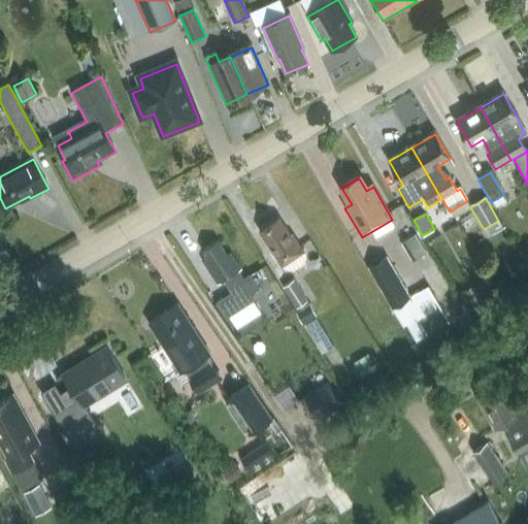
[(304,265),(306,258),(292,236),(291,237),(278,219),(260,231),(285,270),(293,273),(304,265)]
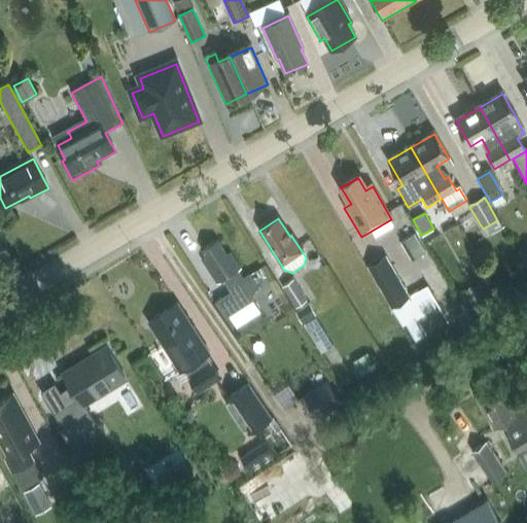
[(497,220),(483,229),(488,239),(503,231),(497,220)]
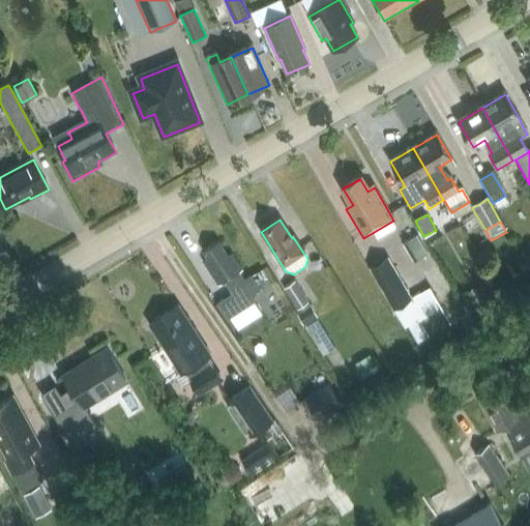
[(252,297),(261,292),(252,278),(245,282),(240,274),(242,272),(232,257),(229,259),(218,243),(204,254),(208,260),(203,263),(219,288),(226,284),(233,295),(218,305),(229,321),(230,320),(255,303),(252,297)]
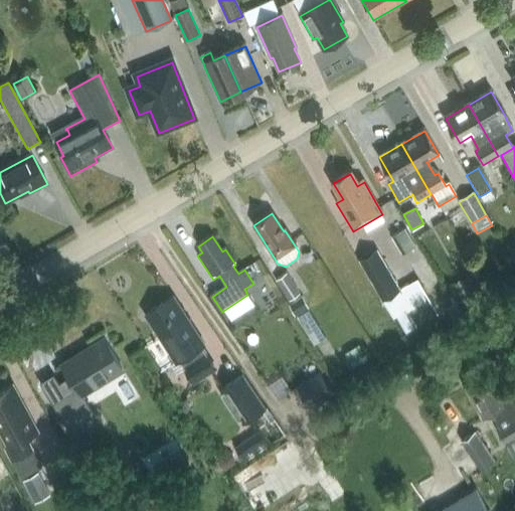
[(383,302),(400,292),(376,251),(359,262),(383,302)]
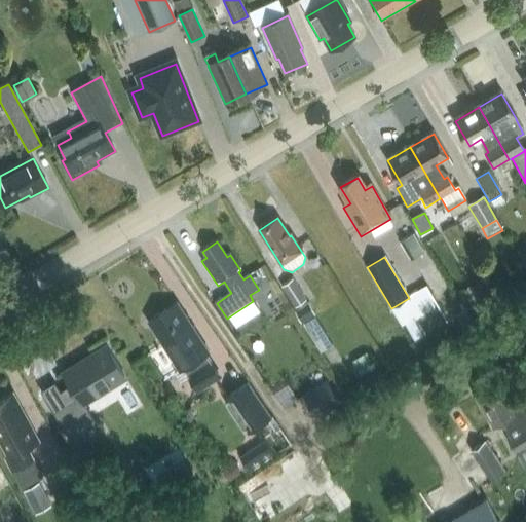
[(295,309),(307,301),(293,281),(282,289),(295,309)]
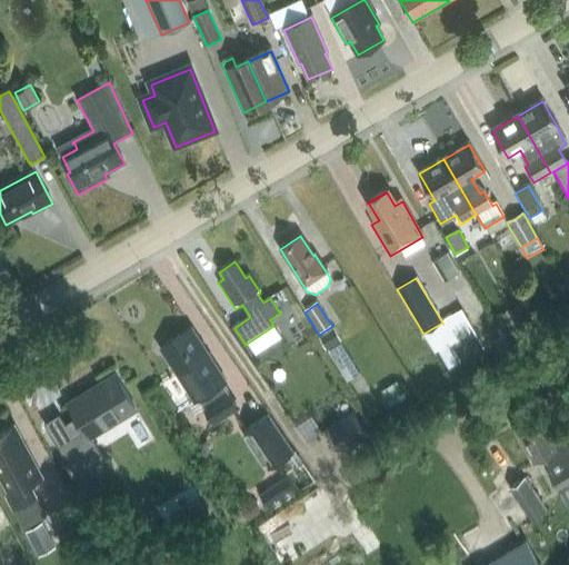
[(442,323),(423,334),(436,355),(437,355),(447,373),(458,366),(483,350),(476,337),(461,311),(442,323)]
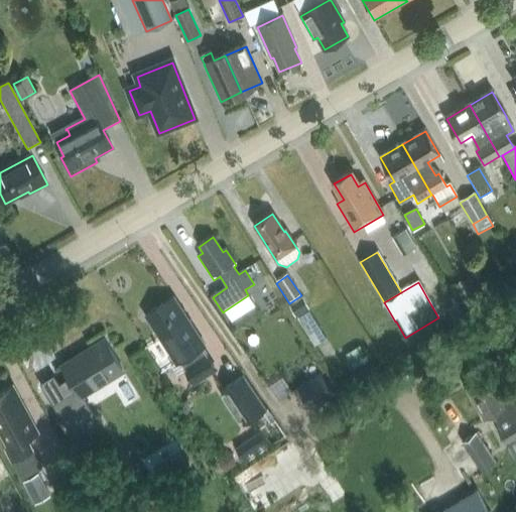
[(267,285),(256,292),(262,302),(273,294),(267,285)]
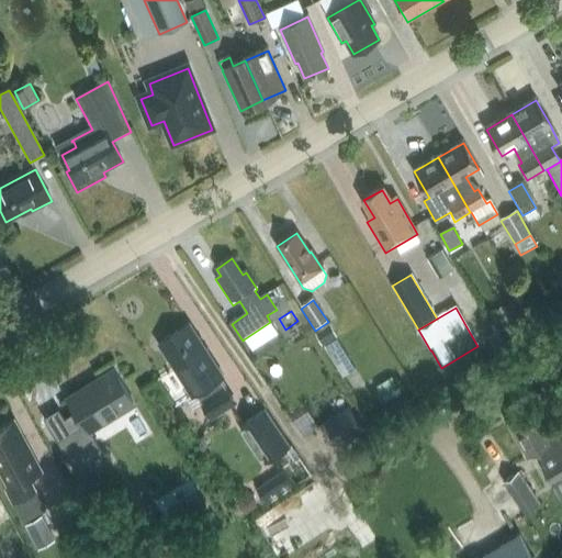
[(525,317),(502,331),(510,346),(534,333),(525,317)]
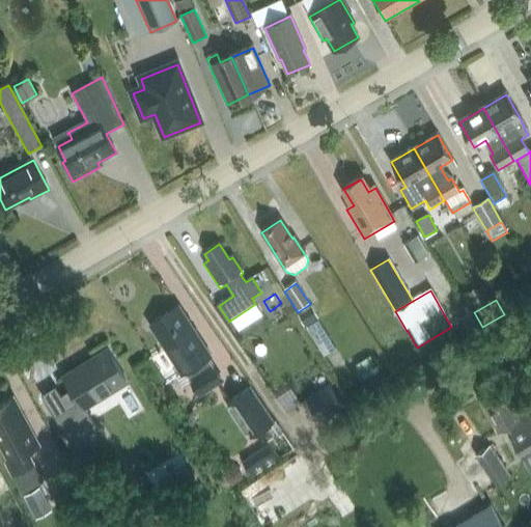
[(200,394),(221,381),(206,359),(211,357),(179,308),(150,327),(182,376),(190,370),(196,381),(193,383),(200,394)]
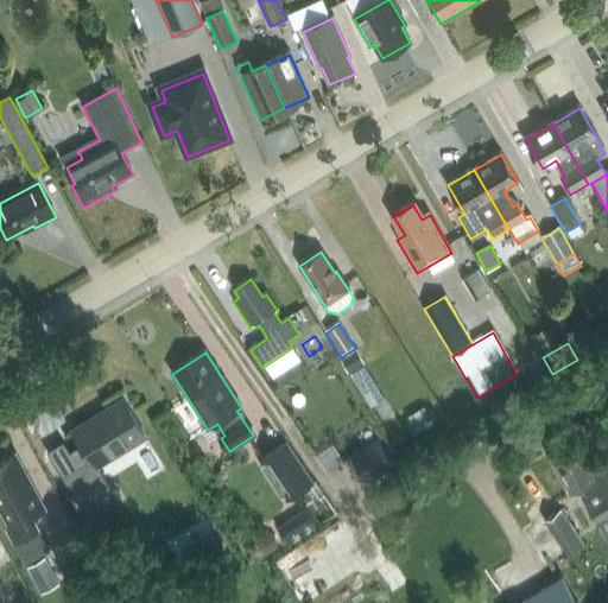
[(341,362),(349,375),(366,366),(358,353),(341,362)]
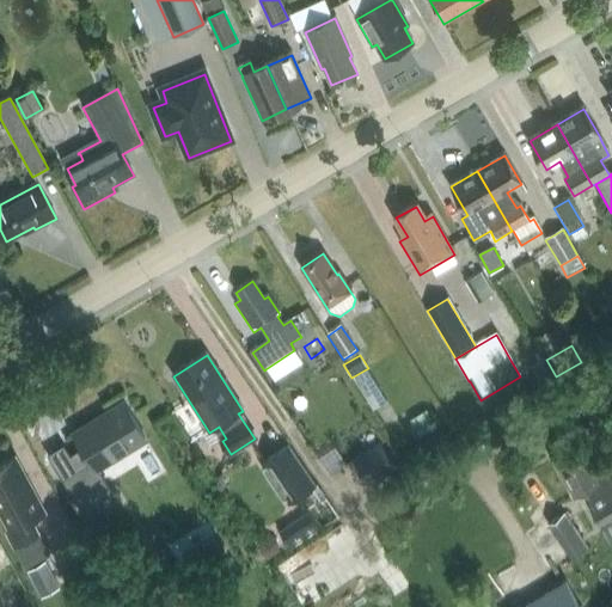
[(91,464),(96,471),(97,471),(146,441),(124,405),(74,436),(91,464)]
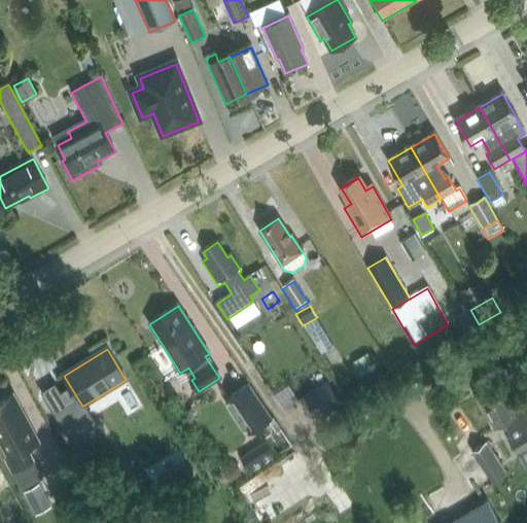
[(327,383),(303,399),(317,420),(341,405),(327,383)]
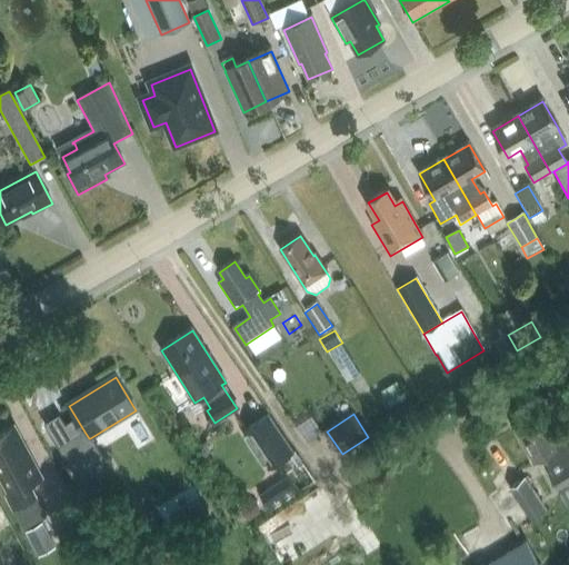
[(568,445),(561,433),(552,438),(547,428),(543,429),(535,414),(518,423),(522,430),(517,434),(533,465),(545,459),(552,474),(549,476),(559,492),(568,486),(568,445)]
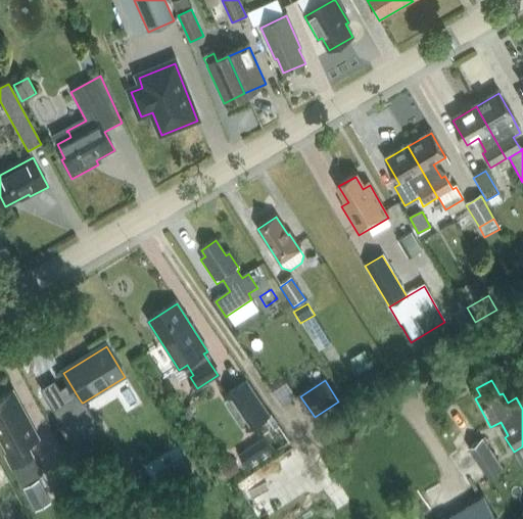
[(270,417),(247,382),(223,397),(245,433),(270,417)]
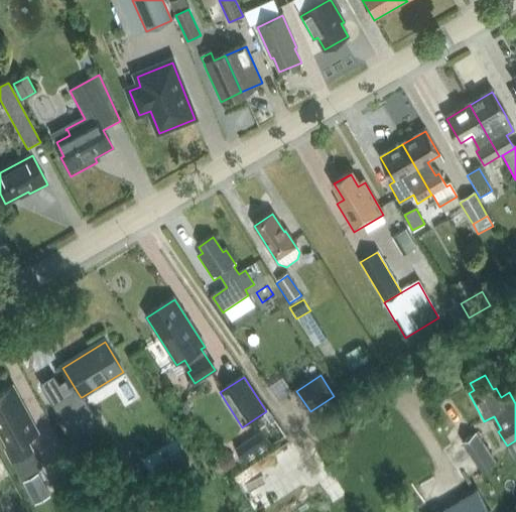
[(25,439),(37,433),(13,387),(0,394),(0,432),(8,449),(6,450),(22,480),(41,470),(25,439)]
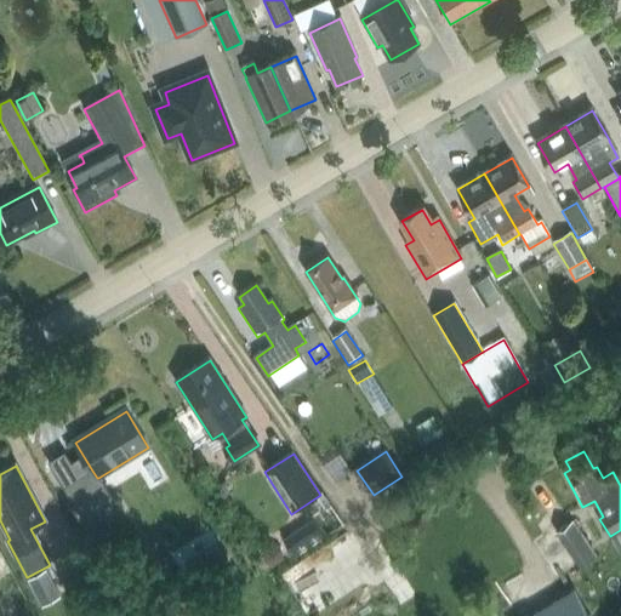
[(92,471),(63,489),(87,528),(118,509),(98,478),(97,478),(92,471)]
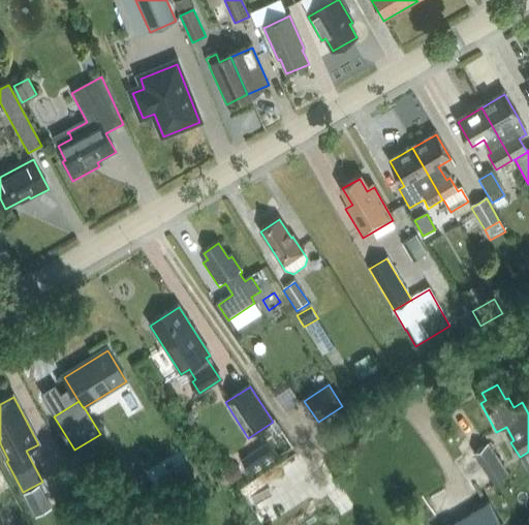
[(488,446),(458,467),(477,496),(507,475),(488,446)]
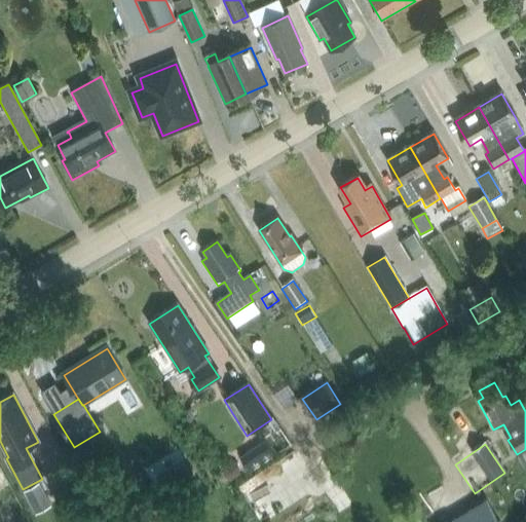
[(86,445),(70,455),(78,469),(95,458),(86,445)]
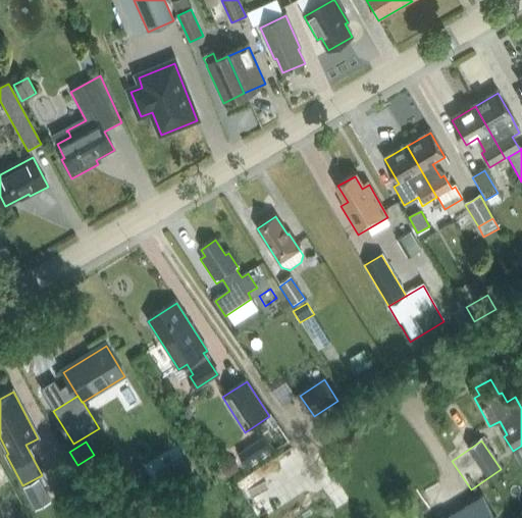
[(222,473),(230,477),(238,472),(238,463),(229,460),(222,465),(222,473)]
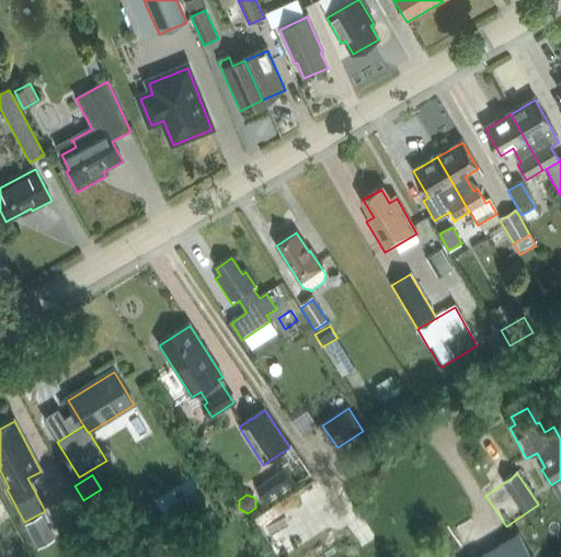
[(205,510),(196,496),(169,512),(178,526),(205,510)]
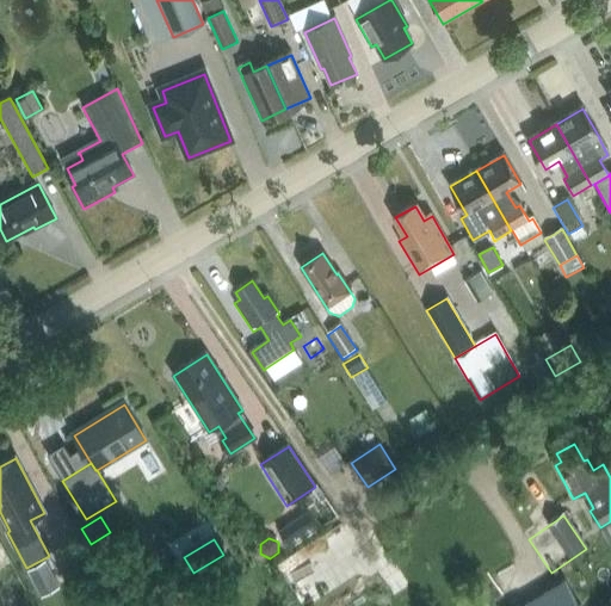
[(42,598),(60,589),(45,563),(28,573),(42,598)]
